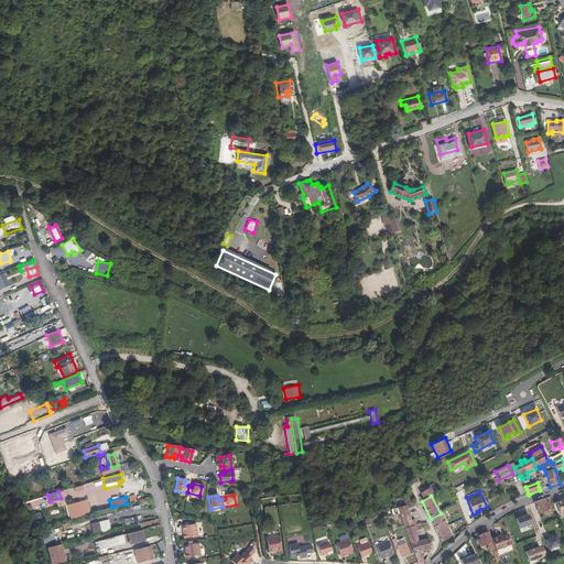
[(87,499),(67,505),(71,519),(90,513),(87,499)]
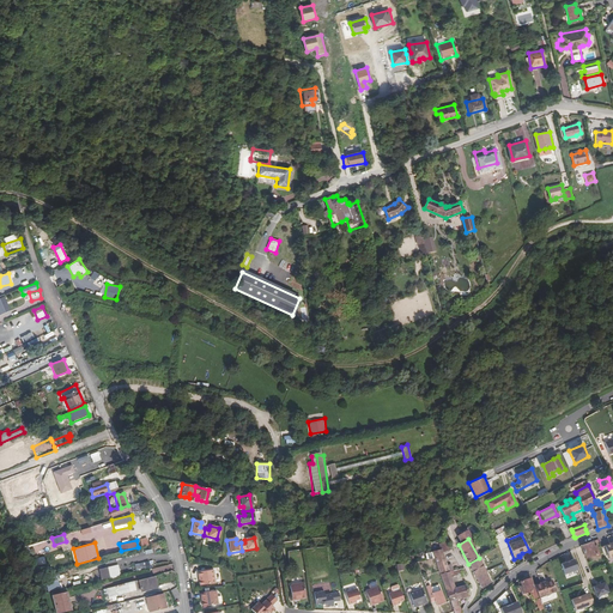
[(595,552),(592,542),(582,547),(587,559),(596,556),(598,554),(596,552),(595,552)]
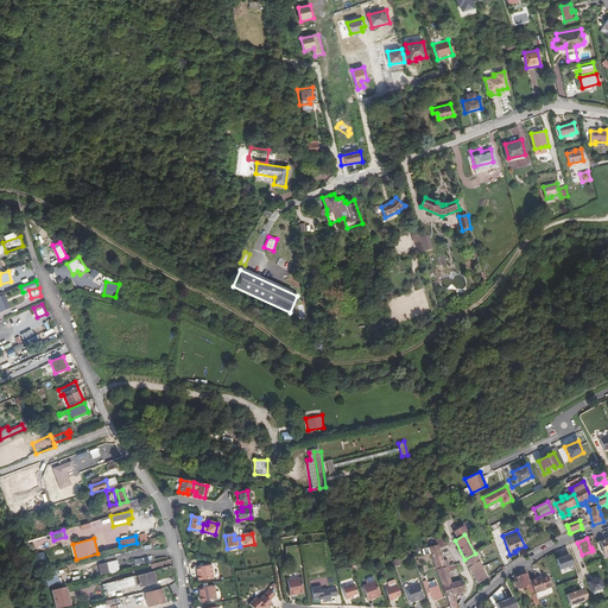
[(437,569),(449,565),(447,561),(443,562),(438,548),(444,546),(442,542),(422,550),(424,556),(431,555),(437,569)]
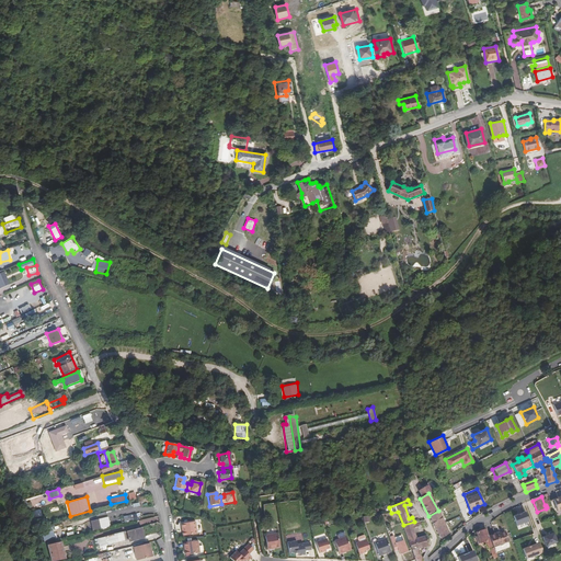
[(449,534),(438,511),(428,516),(430,517),(441,539),(449,534)]
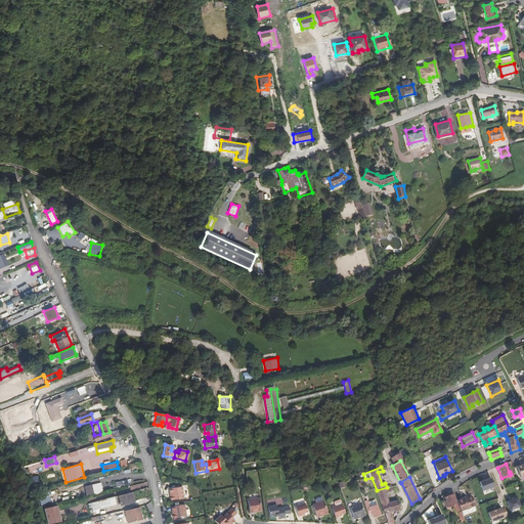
[(482,490),(493,486),(490,478),(479,482),(482,490)]
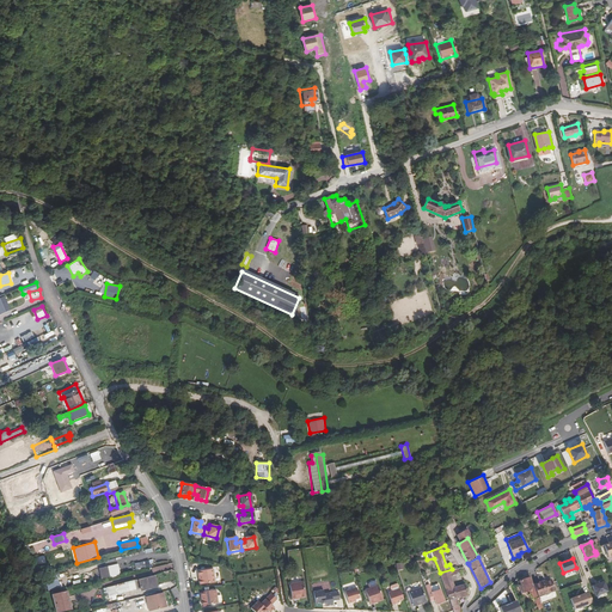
[(117,563),(98,568),(101,579),(121,575),(117,563)]
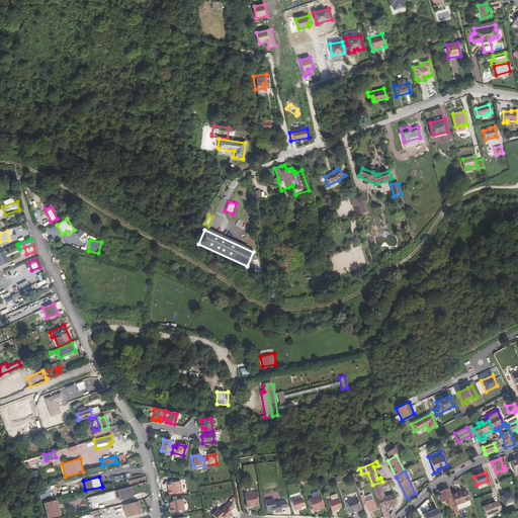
[(377,500),(384,497),(381,487),(391,485),(390,481),(386,482),(383,481),(382,482),(372,485),(377,500)]
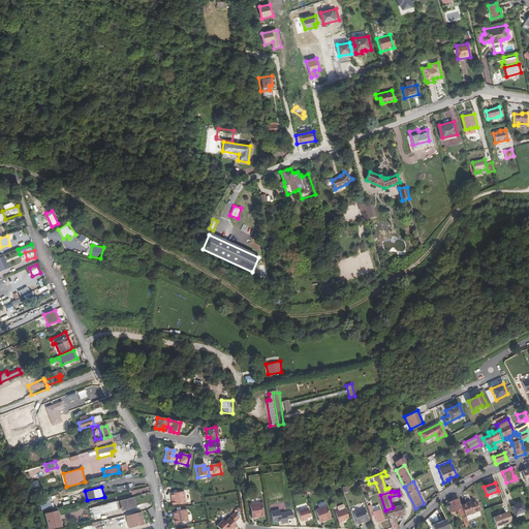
[(183,493),(169,495),(170,499),(172,498),(172,502),(170,502),(172,506),(185,504),(183,493)]
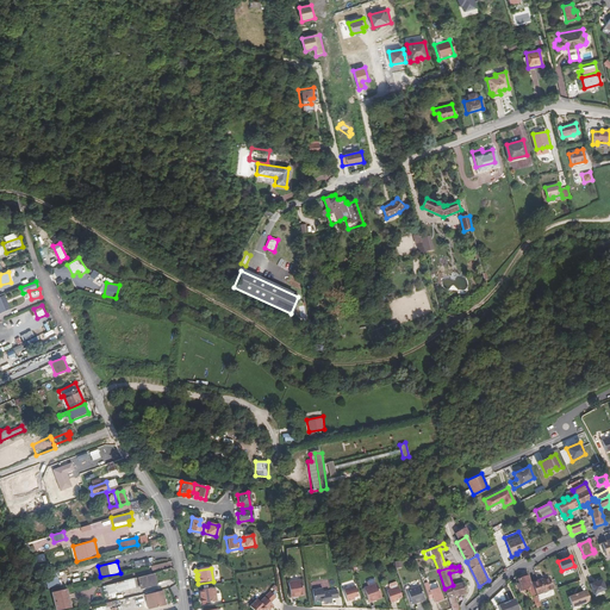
[(67,584),(83,580),(82,572),(79,572),(79,577),(66,579),(67,584)]
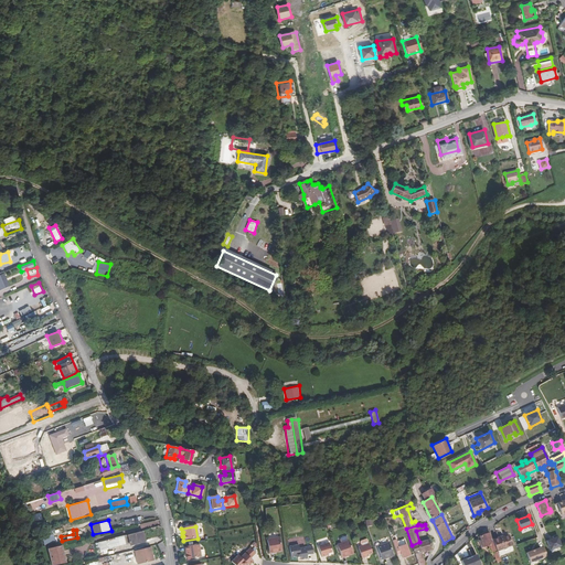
[(41,535),(45,546),(56,542),(52,531),(41,535)]
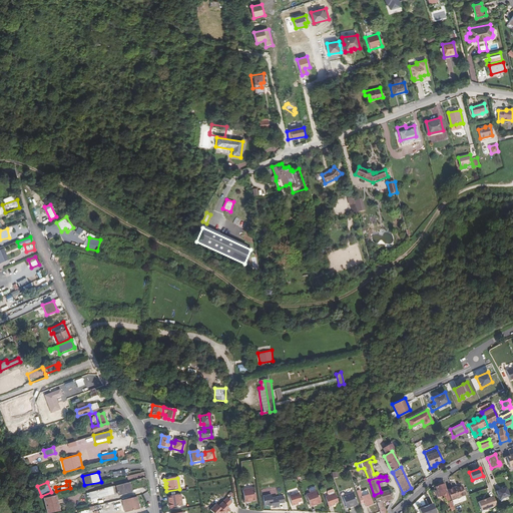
[(128,482),(114,485),(116,493),(129,490),(128,482)]
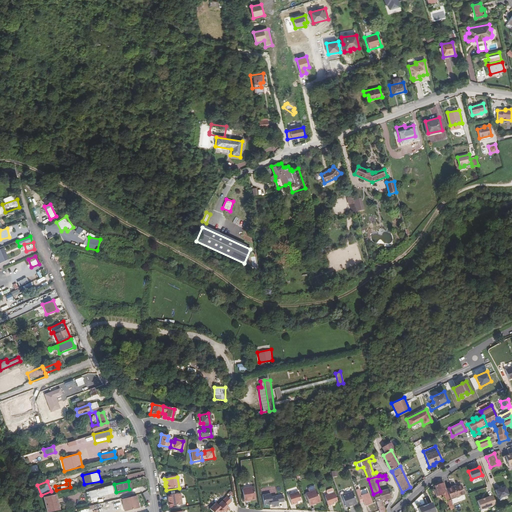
[(446,494),(443,484),(435,487),(438,496),(446,494)]
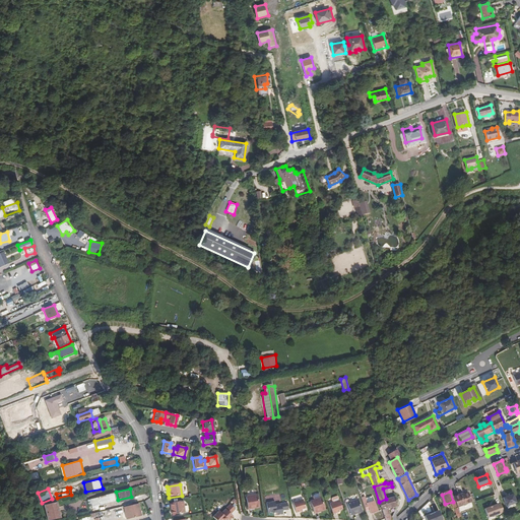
[(471,503),(468,494),(459,497),(459,496),(454,499),(458,508),(471,503)]
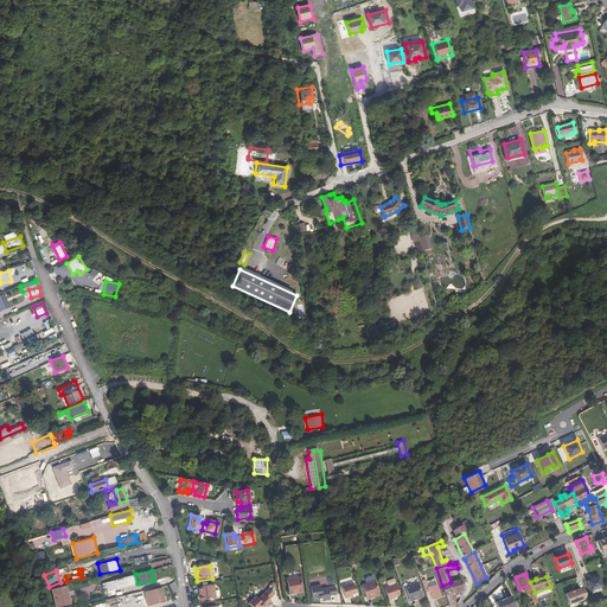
[(590,590),(602,586),(600,576),(587,581),(590,590)]
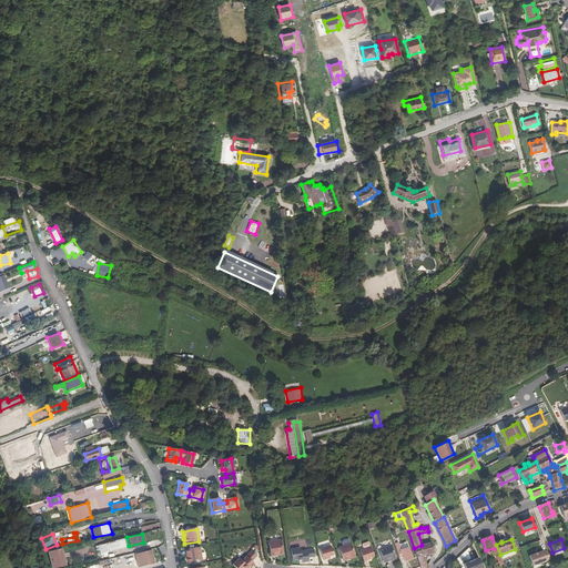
[(280,541),(267,544),(270,558),(274,557),(274,556),(277,555),(279,556),(282,556),(280,541)]
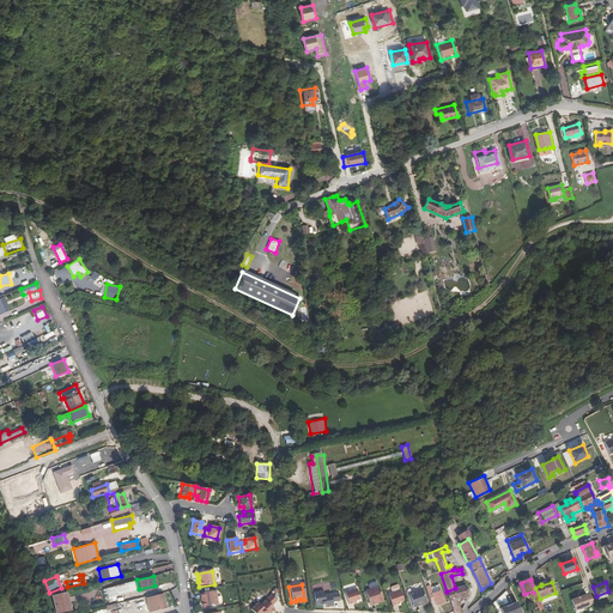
[(455,588),(447,592),(454,612),(461,612),(457,600),(468,596),(465,586),(455,588)]
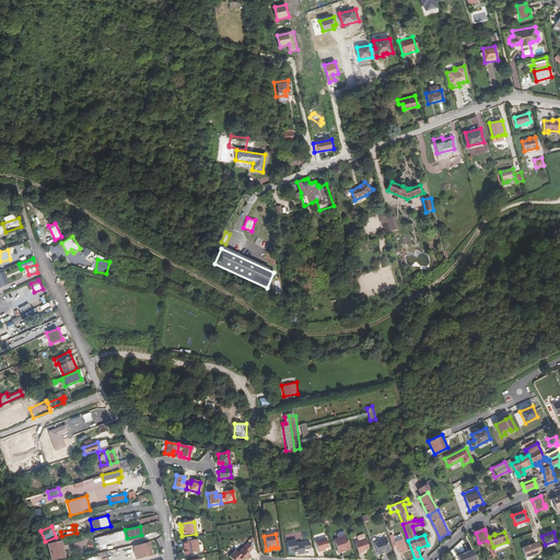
[(63,552),(60,537),(47,540),(51,559),(59,558),(58,553),(63,552)]
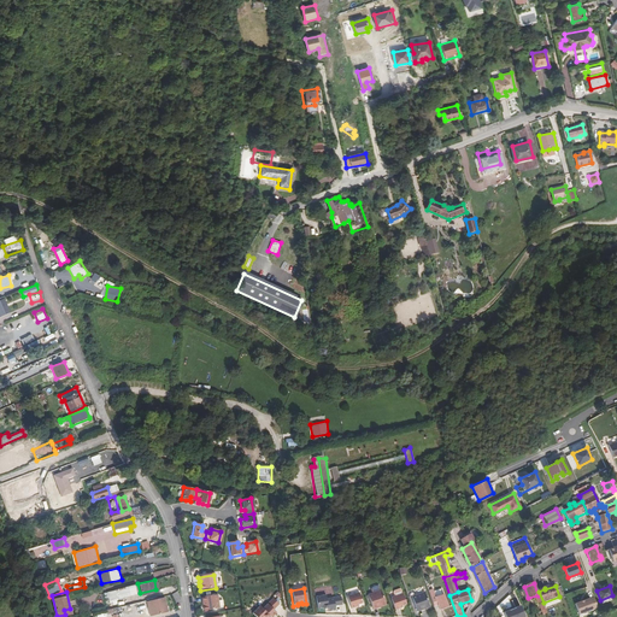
[(380,592),(368,597),(372,611),(377,610),(376,609),(381,606),(381,607),(386,606),(380,592)]
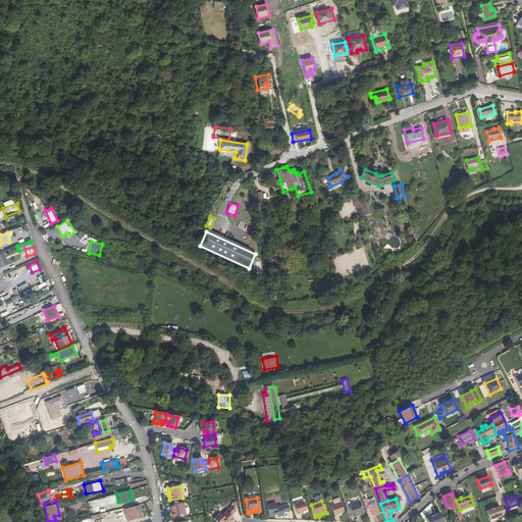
[(359,516),(363,515),(359,502),(347,506),(352,518),(356,517),(355,516),(359,515),(359,516)]
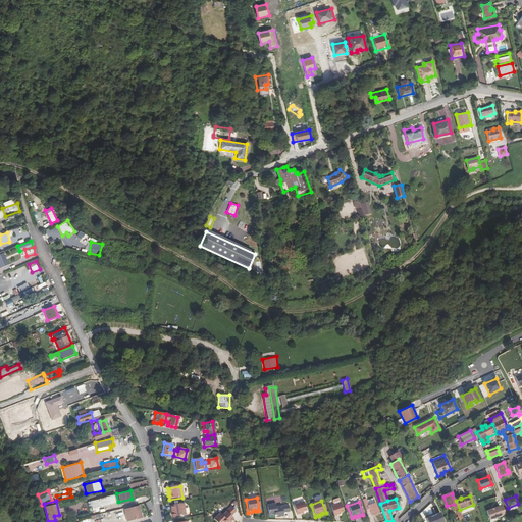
[(294,506),(297,516),(303,514),(303,513),(306,512),(303,503),(294,506)]
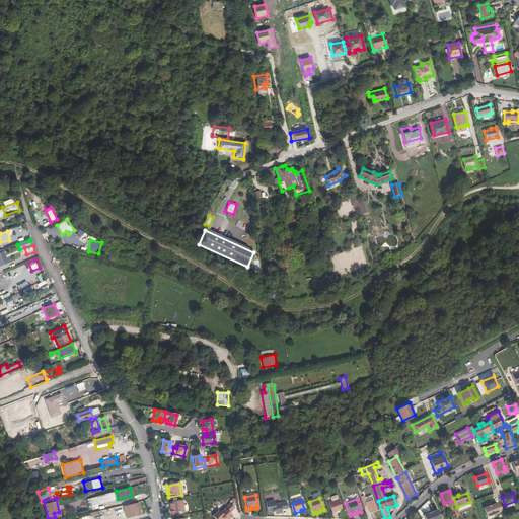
[(338,511),(341,509),(338,500),(327,504),(331,514),(338,512),(338,511)]
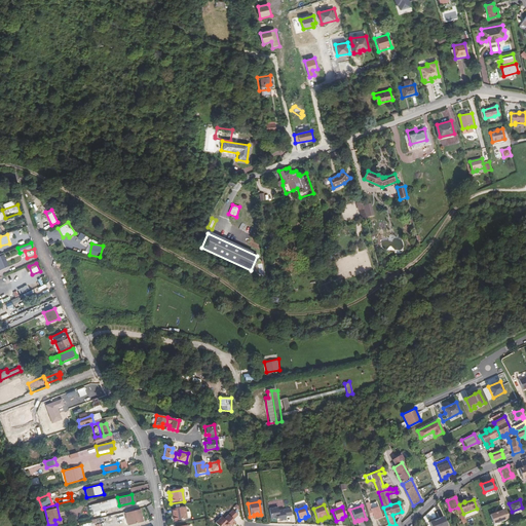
[(377,508),(367,511),(369,518),(372,517),(374,521),(380,518),(377,508)]
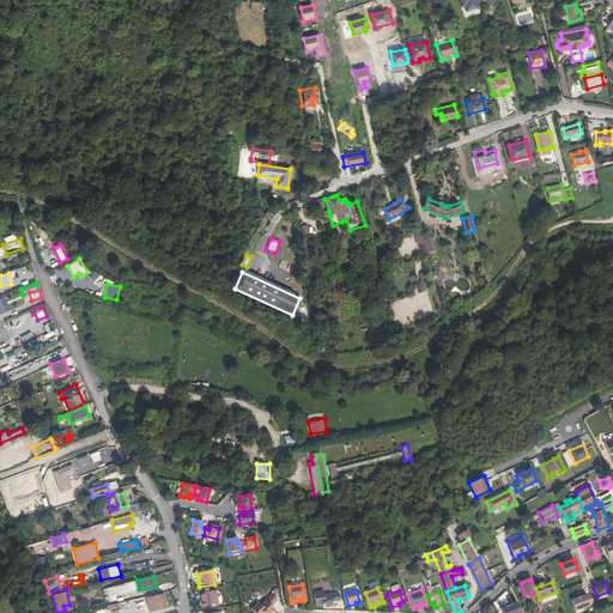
[(216,593),(200,595),(200,599),(201,599),(202,604),(201,604),(202,608),(217,606),(216,593)]
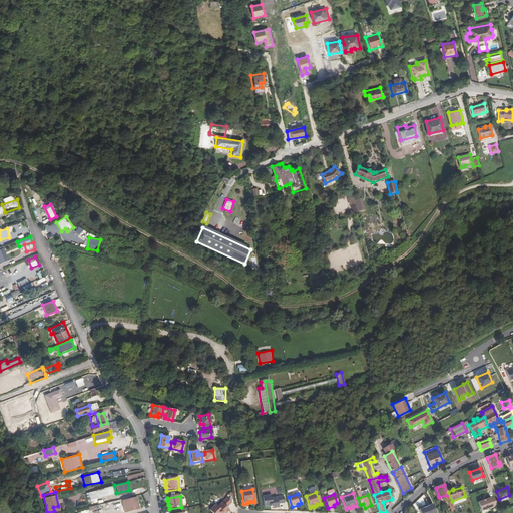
[(124,503),(126,512),(138,509),(135,497),(121,500),(121,503),(124,503)]
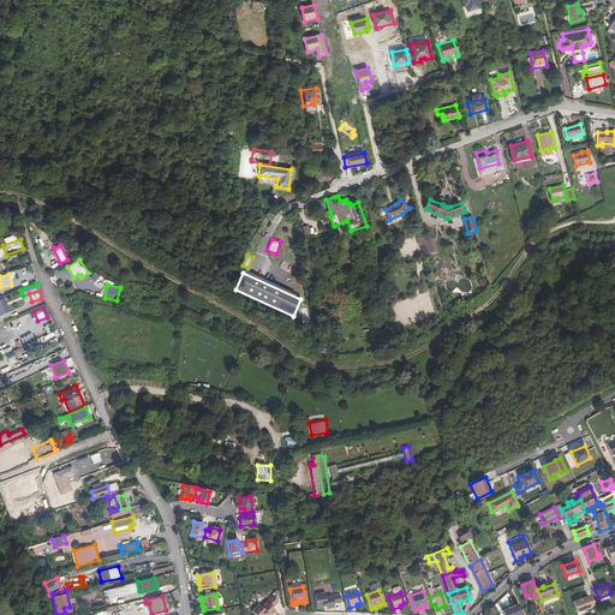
[(323,596),(312,597),(315,609),(321,608),(321,609),(324,609),(326,611),(334,610),(333,605),(340,604),(339,596),(323,599),(323,596)]
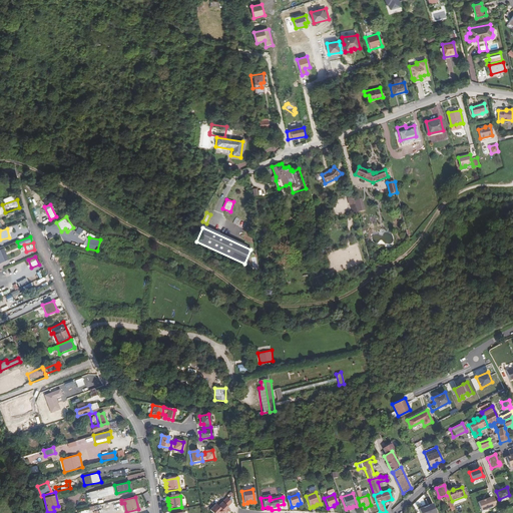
[(481,511),(496,506),(493,497),(478,502),(481,511)]
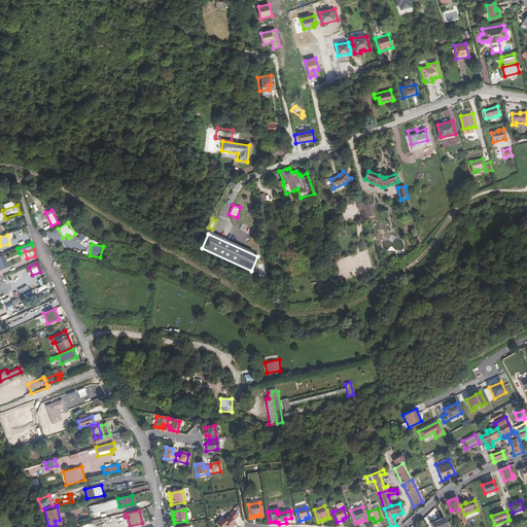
[(222,519),(215,524),(217,526),(234,526),(237,525),(235,522),(239,518),(235,513),(224,521),(222,519)]
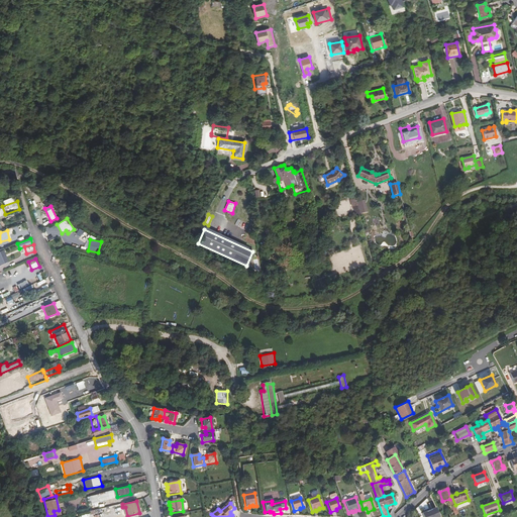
[(438,516),(439,516),(436,508),(422,513),(423,516),(438,516)]
